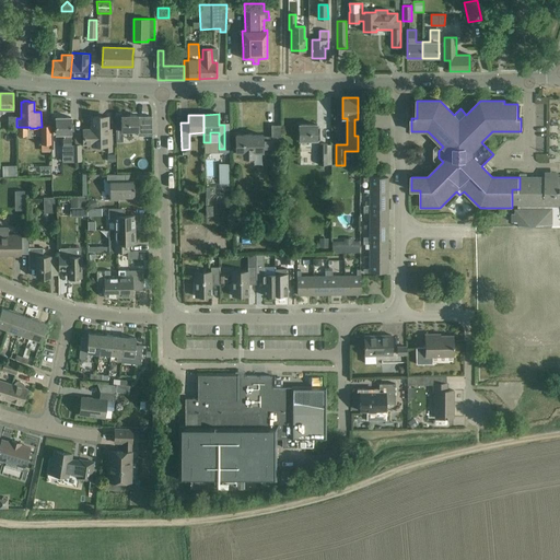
[(138,116),(115,116),(116,131),(116,142),(123,141),(123,131),(138,131),(138,136),(144,136),(144,117),(138,117),(138,116)]
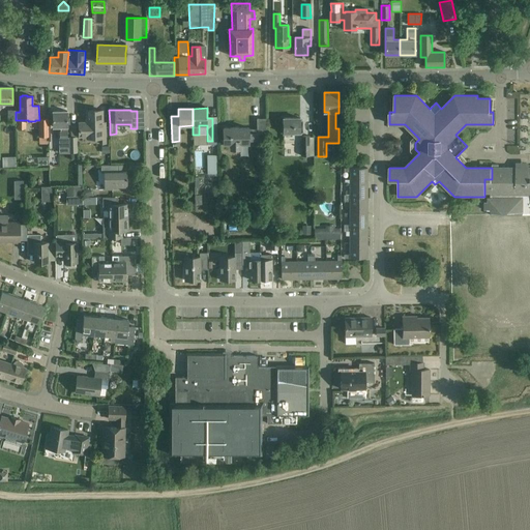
[(53,111),(53,121),(53,127),(60,127),(60,131),(59,131),(59,138),(67,138),(67,130),(67,127),(70,126),(69,119),(67,119),(67,111),(53,111)]
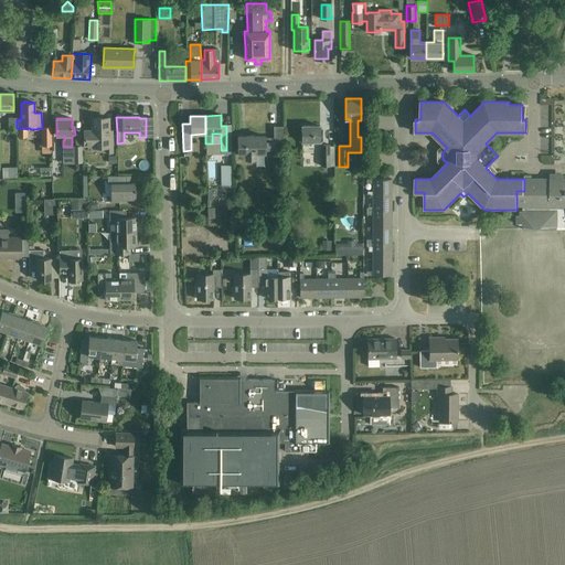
[(93,130),(84,131),(84,145),(93,145),(93,147),(106,147),(107,152),(112,152),(112,135),(108,135),(108,118),(93,118),(93,130)]
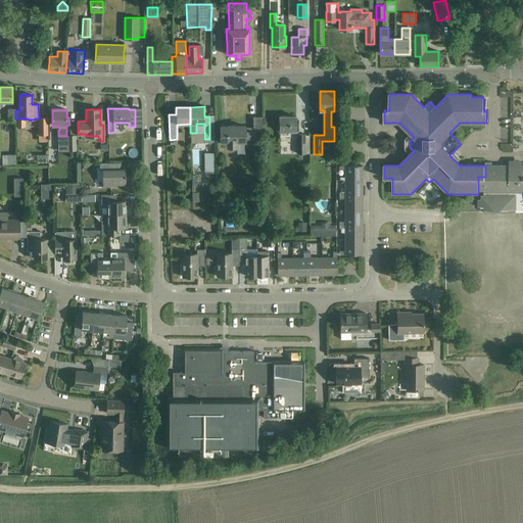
[(253,117),(253,128),(253,138),(263,137),(263,116),(253,117)]
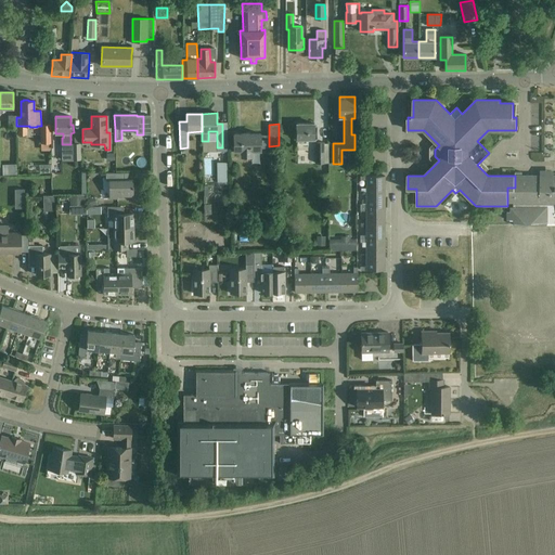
[(296,124),(296,134),(296,140),(317,140),(317,130),(314,130),(314,124),(296,124)]
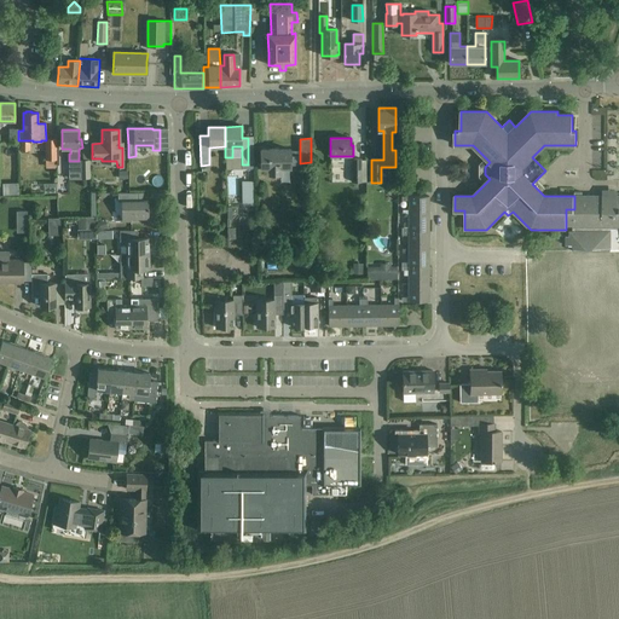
[(46,139),(46,140),(46,142),(46,157),(46,160),(46,167),(57,167),(57,149),(56,140),(57,139),(46,139)]
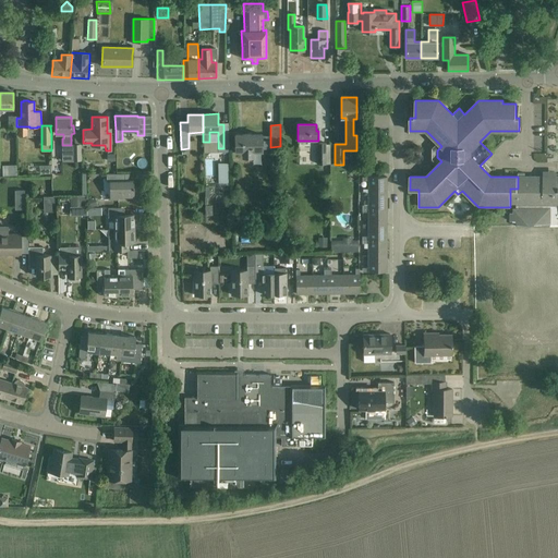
[(244,135),(235,135),(235,152),(242,152),(242,156),(252,156),(252,150),(262,150),(261,134),(251,134),(251,133),(244,133),(244,135)]
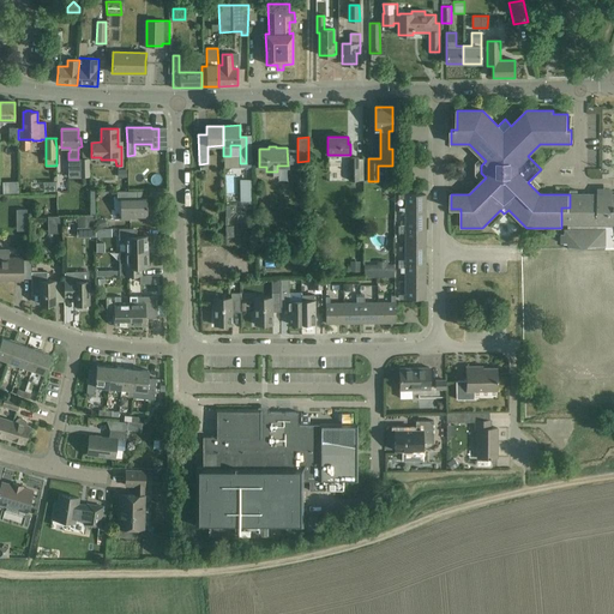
[(359,181),(359,169),(359,157),(348,157),(349,181),(359,181)]
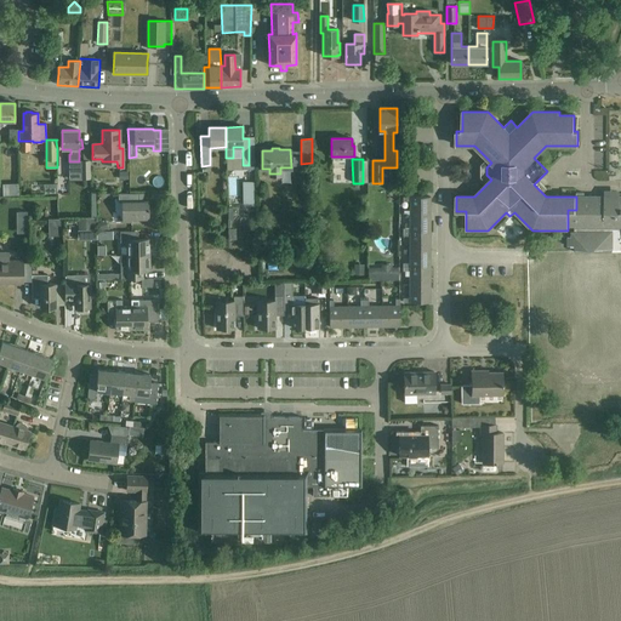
[(148,177),(148,191),(158,189),(158,177),(148,177)]
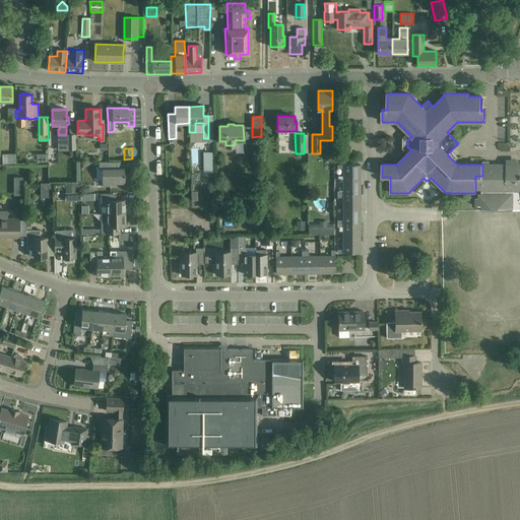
[(203,152),(203,171),(211,171),(213,171),(213,152),(211,152),(203,152)]
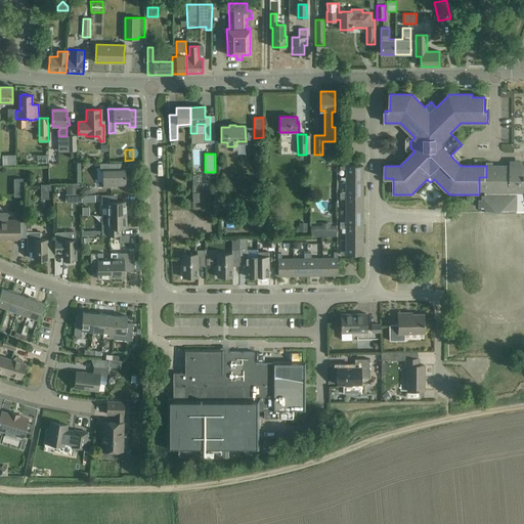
[(15,156),(3,157),(3,166),(15,165),(15,156)]
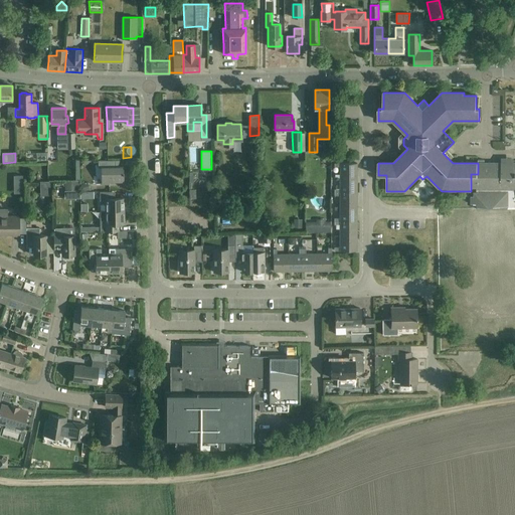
[(115,167),(115,160),(98,161),(99,168),(101,168),(102,184),(109,184),(109,182),(124,182),(124,173),(123,173),(123,167),(115,167)]
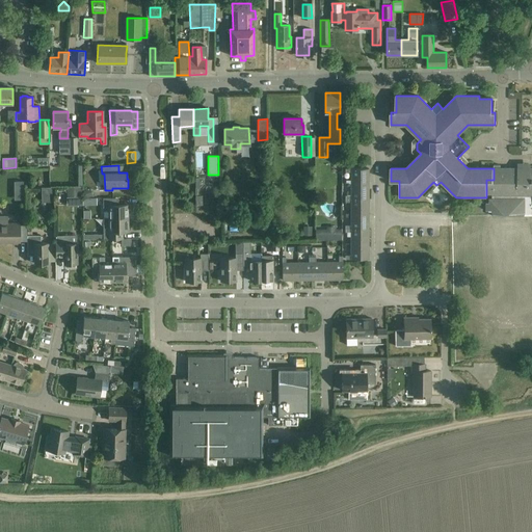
[(345,168),(345,173),(350,173),(350,184),(369,184),(369,168),(345,168)]
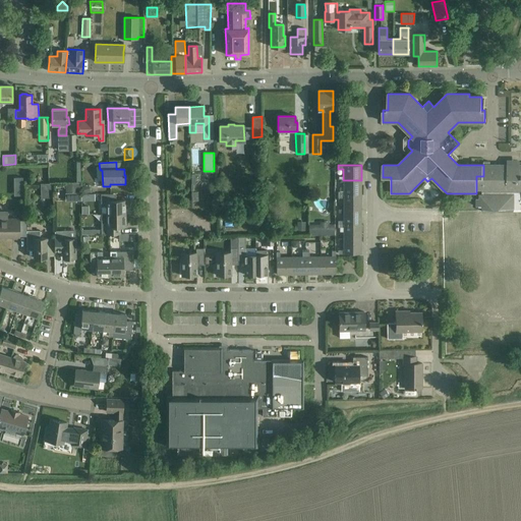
[(520,303),(520,295),(519,295),(519,291),(520,291),(520,261),(520,166),(483,166),(483,176),(476,176),(476,188),(482,188),(482,193),(483,193),(483,198),(477,198),(477,207),(482,207),(482,216),(477,216),(477,224),(483,224),(483,229),(481,230),(481,237),(464,237),(460,237),(460,233),(452,233),(452,239),(446,239),(446,247),(451,247),(451,256),(446,256),(446,265),(452,265),(452,271),(460,271),(460,266),(465,266),(465,258),(467,258),(467,262),(496,262),(495,288),(498,288),(498,290),(490,290),(490,295),(485,295),(485,303),(491,303),(491,309),(500,309),(500,304),(509,304),(509,309),(517,309),(517,303),(520,303)]
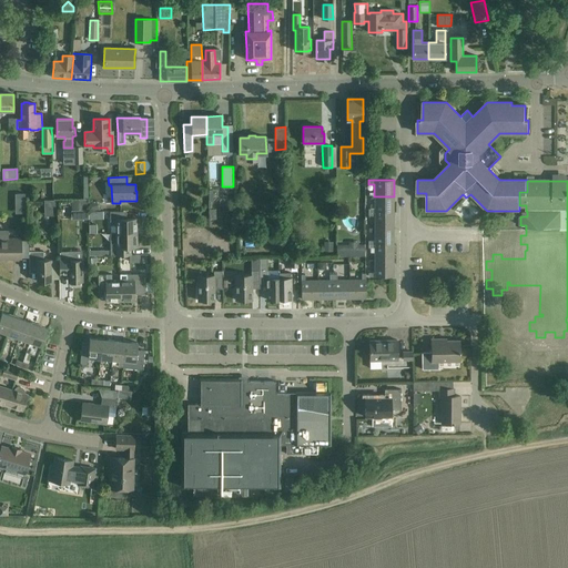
[(188,188),(186,195),(195,196),(196,189),(188,188)]
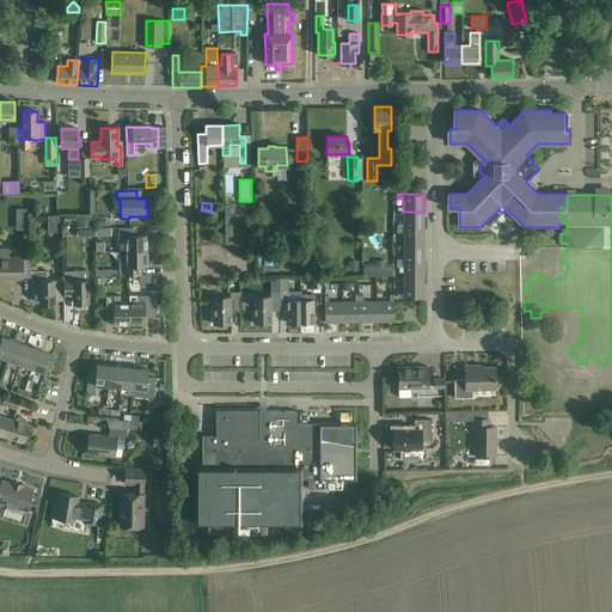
[(424,228),(424,212),(403,212),(403,225),(397,225),(397,228),(424,228)]
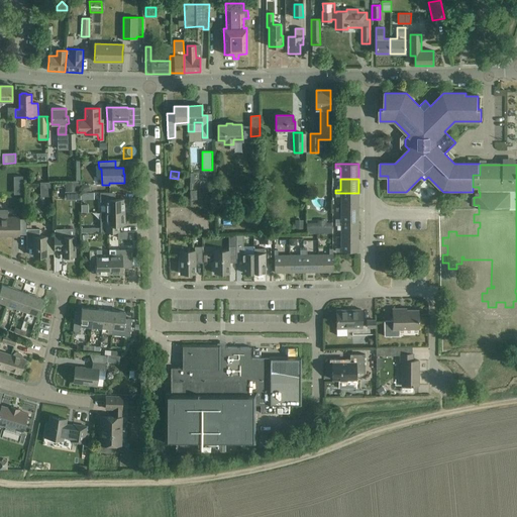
[(48,182),(39,182),(40,195),(49,194),(48,182)]
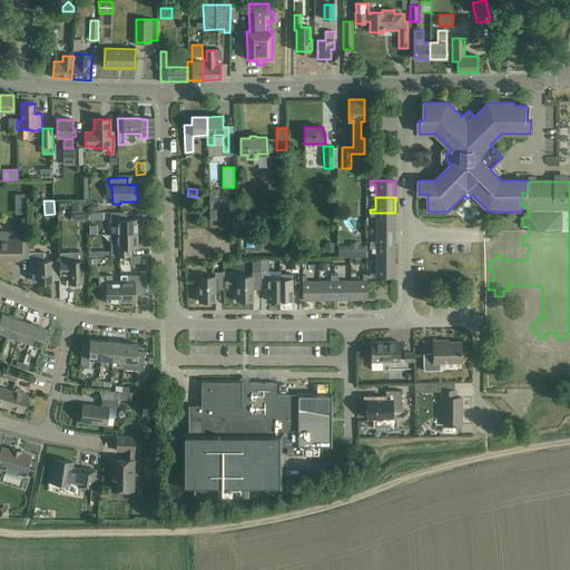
[(89,205),(92,212),(99,209),(97,202),(89,205)]
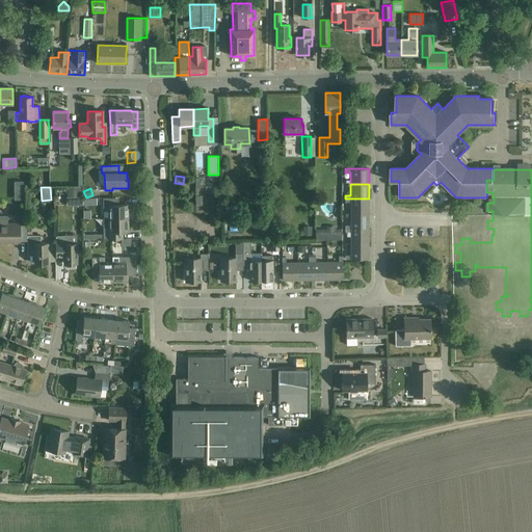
[(108,218),(128,218),(128,205),(117,206),(115,204),(115,197),(103,198),(103,211),(108,211),(108,218)]
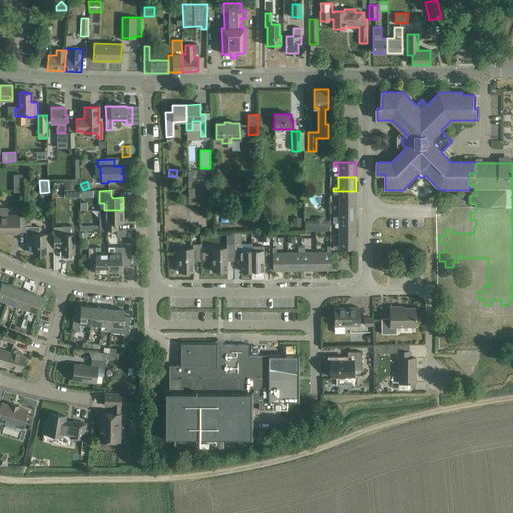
[(356,191),(333,191),(333,194),(338,194),(338,206),(356,206),(356,191)]
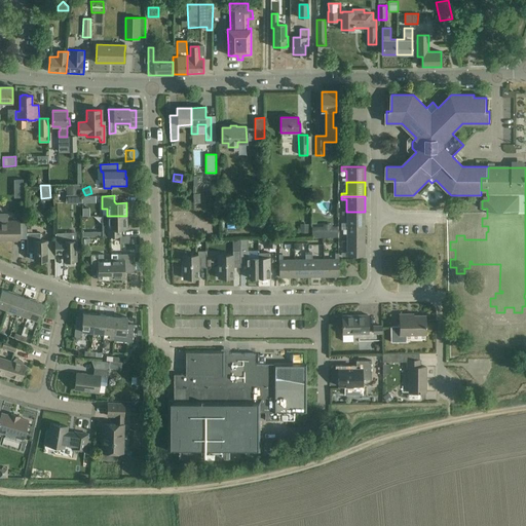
[(364,226),(365,212),(346,212),(346,215),(346,222),(341,222),(341,226),(364,226)]
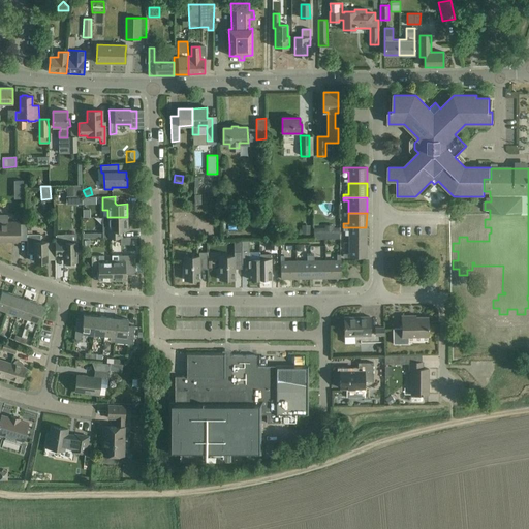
[(0,241),(20,241),(20,222),(7,222),(7,214),(0,214),(0,241)]
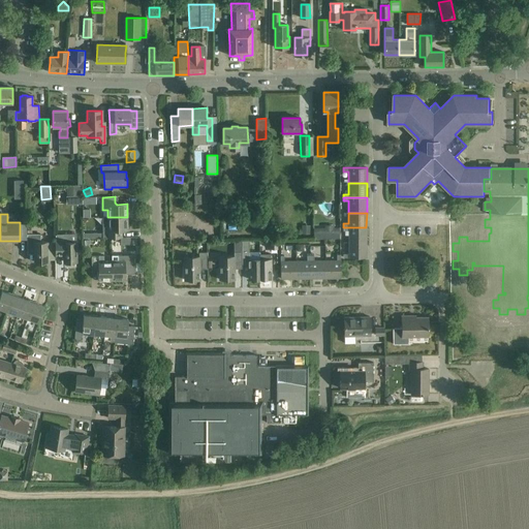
[(127,217),(107,217),(102,217),(102,224),(102,234),(102,238),(115,238),(115,231),(117,230),(127,229),(127,217)]
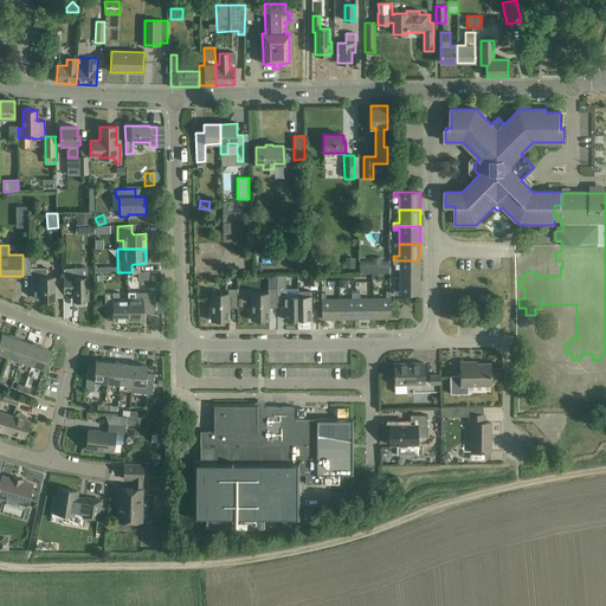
[(247,257),(243,257),(243,255),(226,256),(226,270),(247,269),(247,257)]
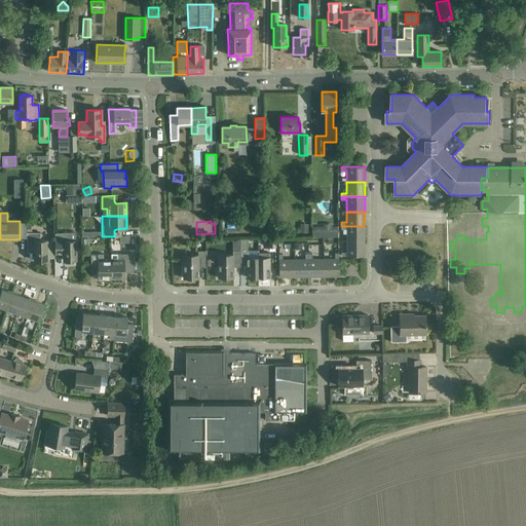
[(312,234),(336,235),(337,225),(312,224),(312,234)]
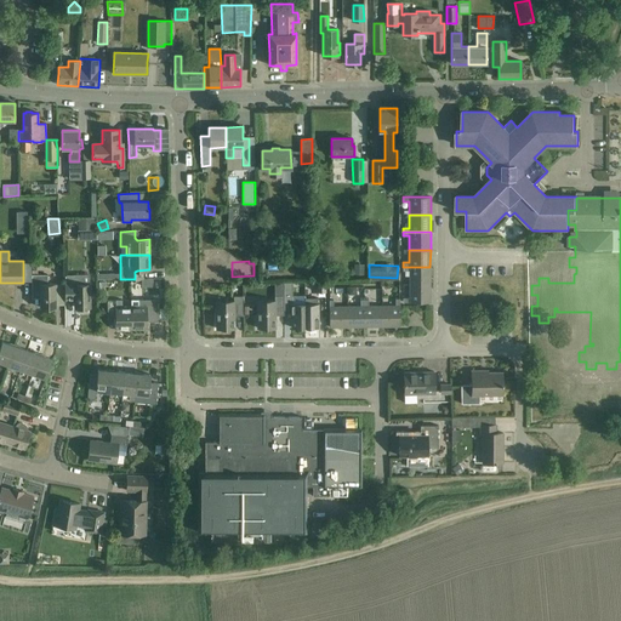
[(409,284),(429,284),(429,267),(403,267),(403,271),(409,271),(409,284)]
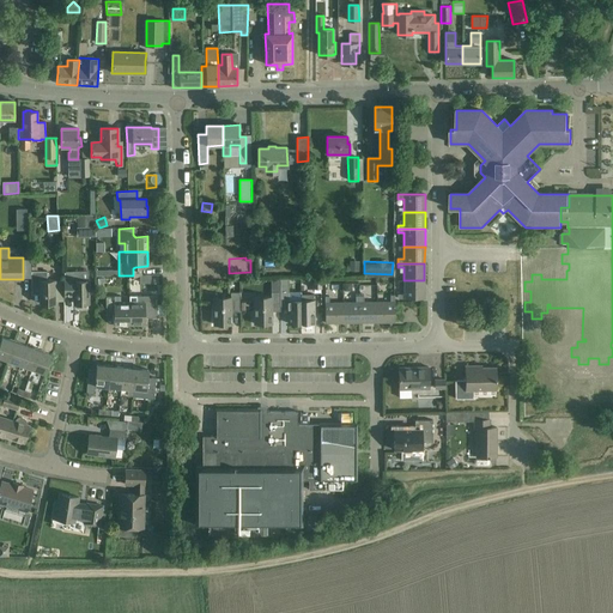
[(80,271),(64,271),(65,283),(65,295),(74,295),(74,303),(89,303),(89,291),(87,280),(87,271),(80,271)]
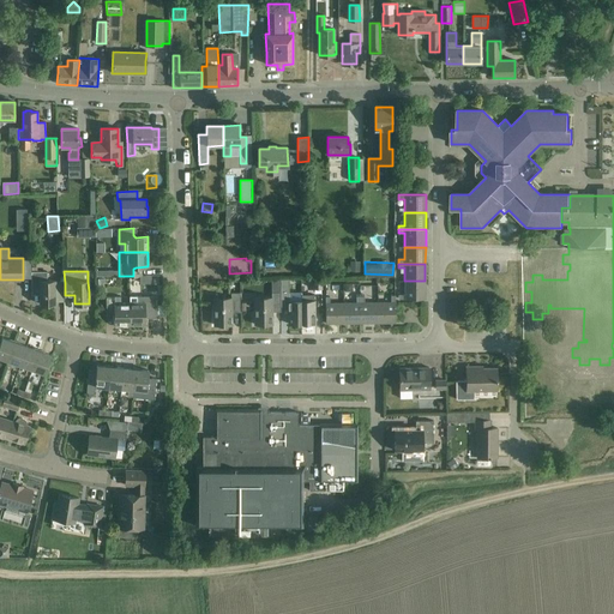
[(31,272),(31,283),(31,295),(32,295),(32,288),(40,288),(40,305),(55,305),(54,281),(47,282),(47,272),(31,272)]
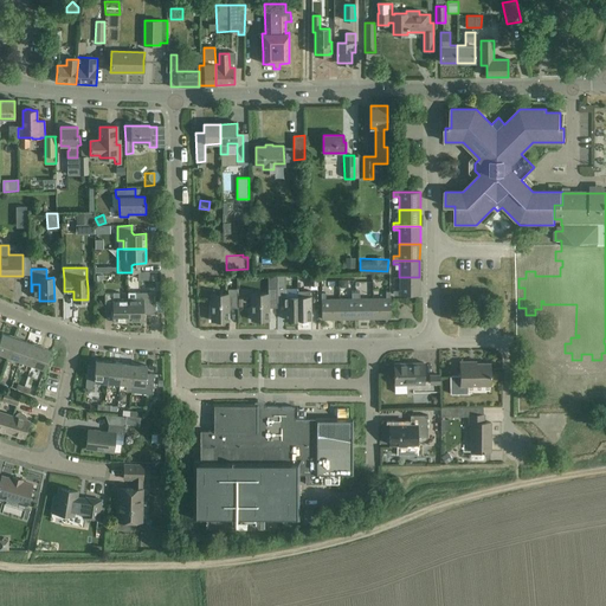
[(284,320),(297,320),(297,297),(285,297),(285,276),(277,276),(277,289),(277,303),(284,303),(284,320)]
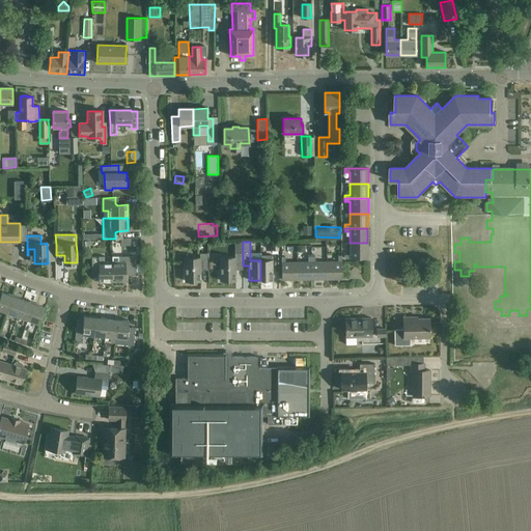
[(367,258),(367,243),(350,243),(350,255),(344,255),(344,258),(367,258)]
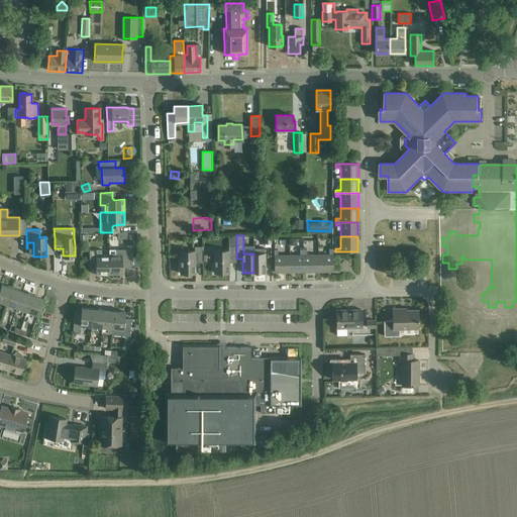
[(202,246),(194,246),(194,250),(187,250),(187,253),(180,253),(180,274),(195,274),(195,263),(202,263),(202,246)]
